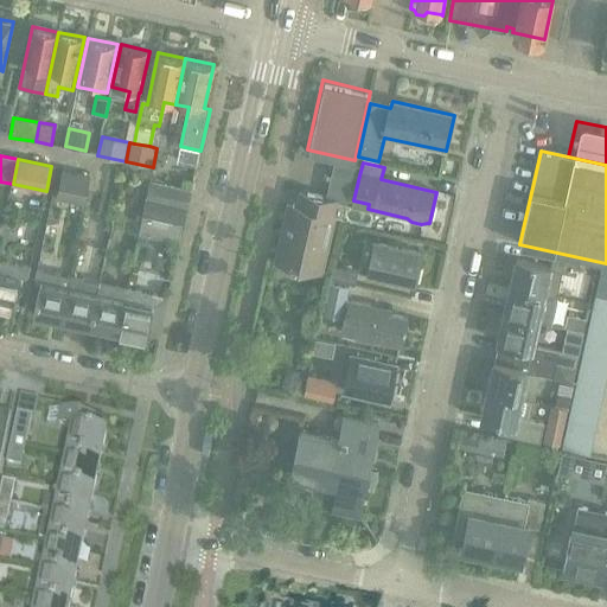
[(63,172),(58,197),(84,203),(90,178),(63,172)]
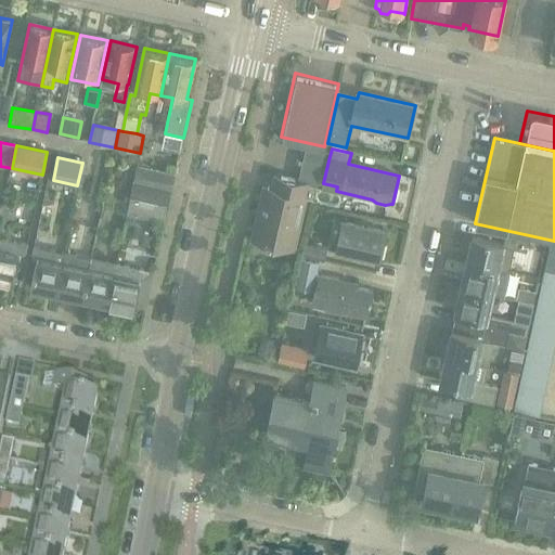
[(138,165),(134,181),(172,189),(176,172),(138,165)]
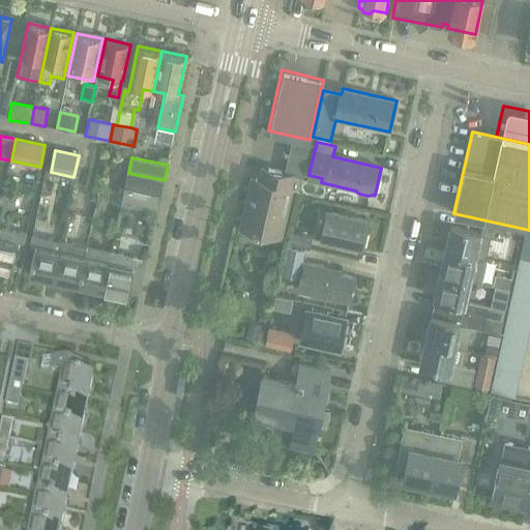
[(269,170),(266,181),(257,179),(245,228),(283,237),(294,189),(300,190),(303,177),(269,170)]
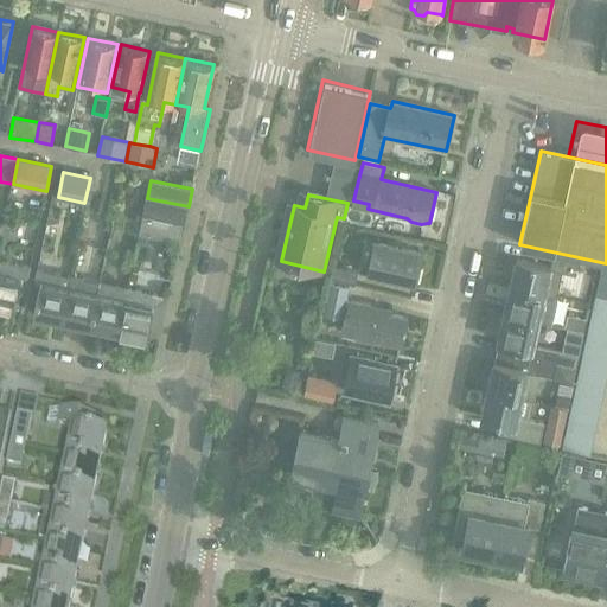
[(144,213),(155,216),(185,223),(189,206),(147,198),(144,213)]
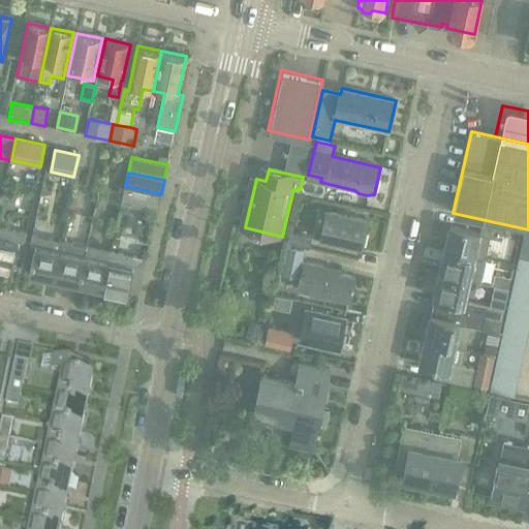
[(4,192),(1,206),(14,208),(18,194),(4,192)]
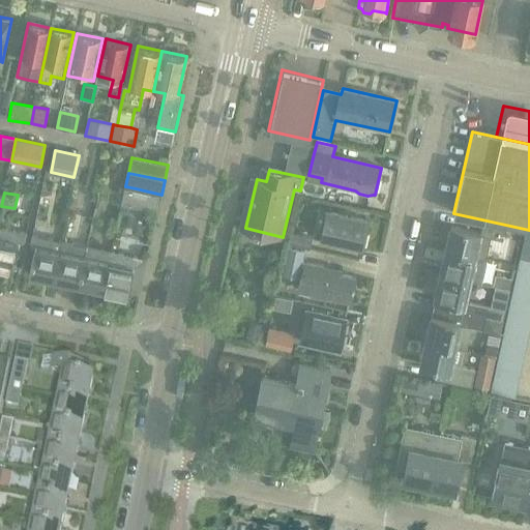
[(326,211),(320,241),(362,251),(369,221),(326,211)]
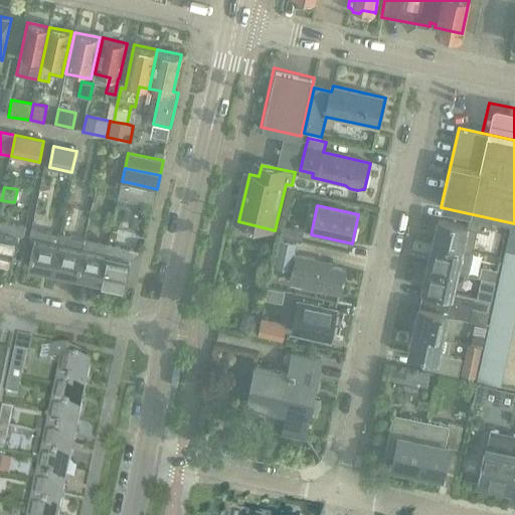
[(433,243),(464,250),(469,229),(489,233),(492,222),(469,217),(467,225),(438,219),(433,243)]
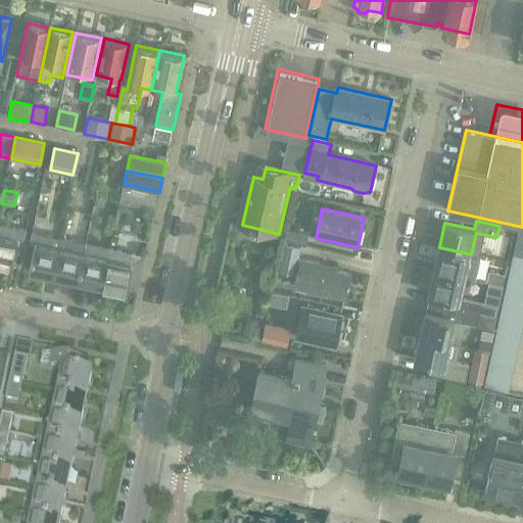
[(0,264),(13,268),(16,252),(22,253),(27,230),(0,224),(0,264)]
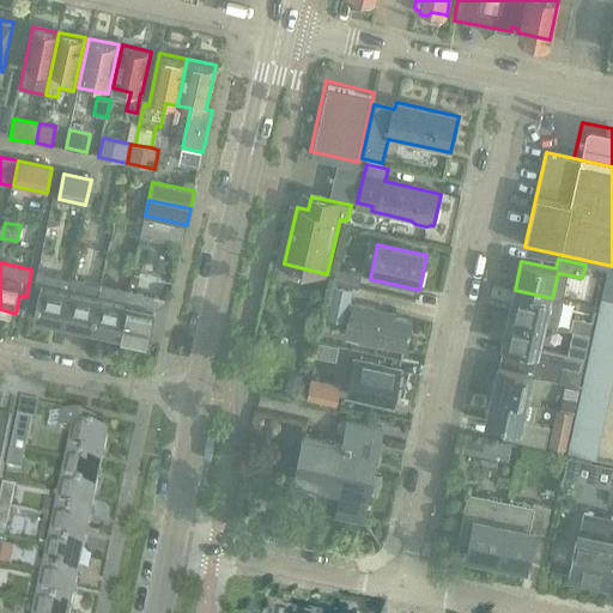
[(578,459),(595,462),(612,380),(612,268),(608,267),(568,456),(576,457),(578,459)]
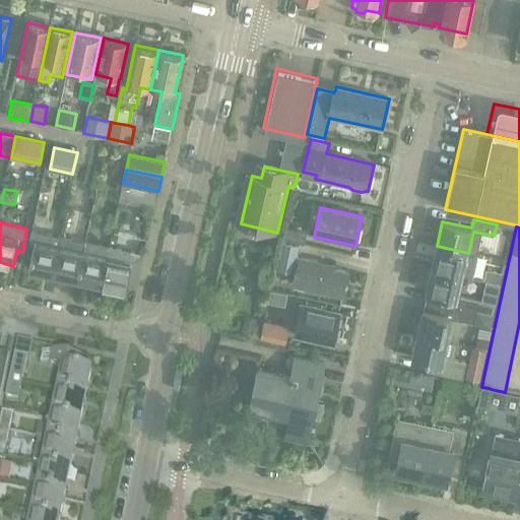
[(285,229),(282,240),(304,245),(307,234),(285,229)]
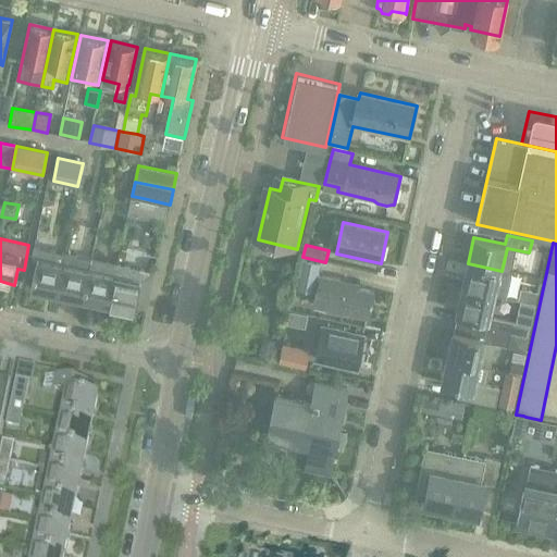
[(32,288),(59,294),(67,254),(34,246),(32,258),(38,259),(32,288)]
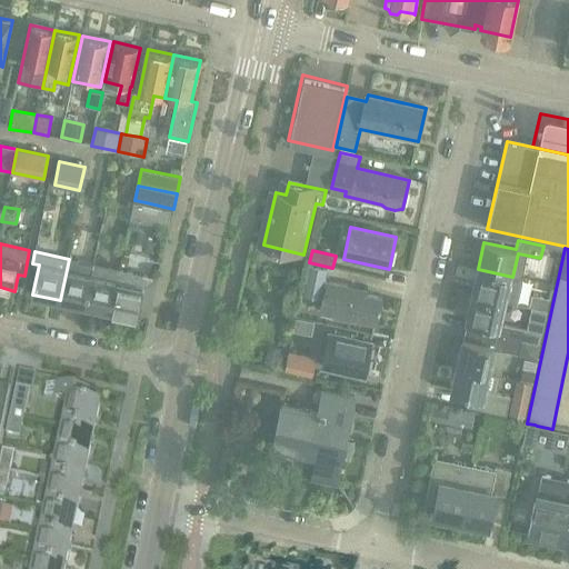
[(69,259),(60,300),(85,306),(93,263),(69,259)]
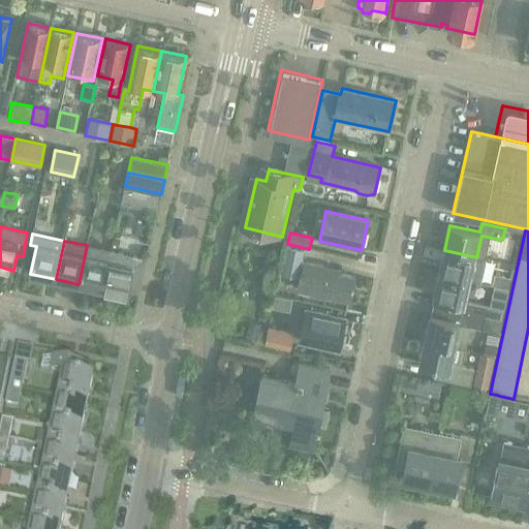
[(87,245),(79,284),(103,289),(112,250),(87,245)]
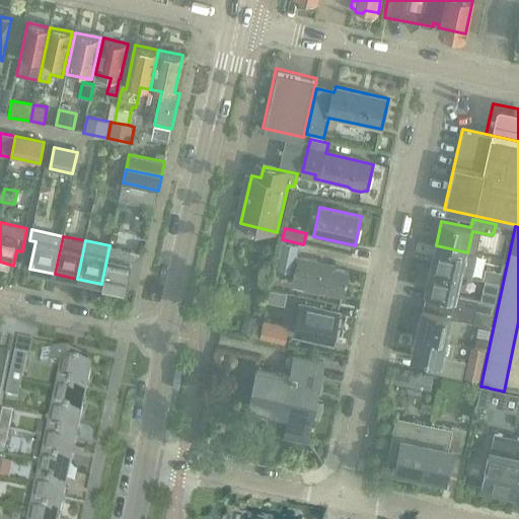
[(282,242),(276,269),(293,273),(295,273),(292,286),(305,288),(305,289),(319,292),(319,290),(344,295),(349,273),(334,270),(317,266),(318,262),(298,257),(296,257),(299,245),(282,242)]
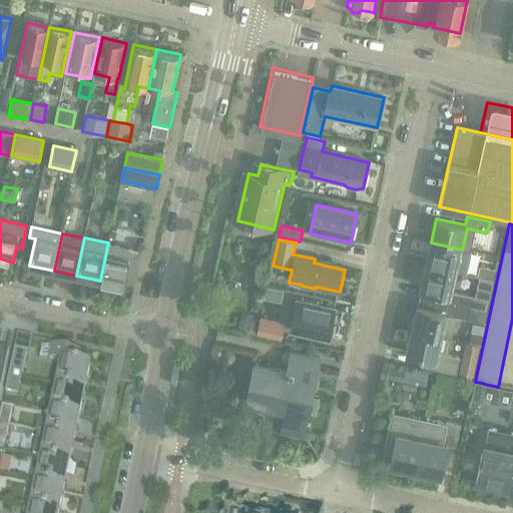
[(108,242),(100,281),(124,286),(125,281),(135,283),(142,249),(108,242)]
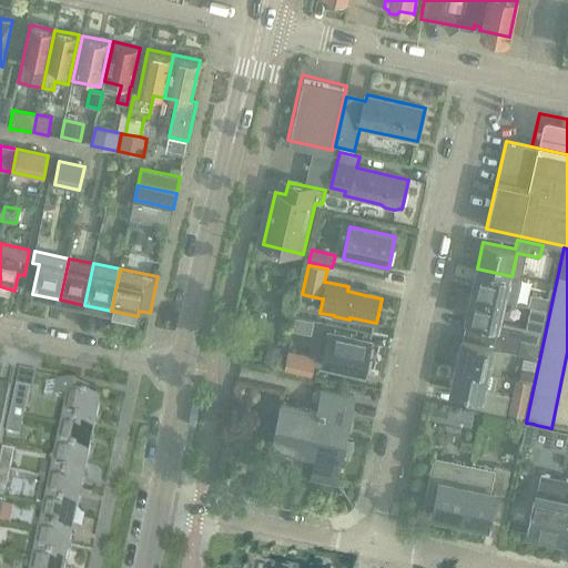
[(477,269),(472,294),(506,302),(511,276),(477,269)]
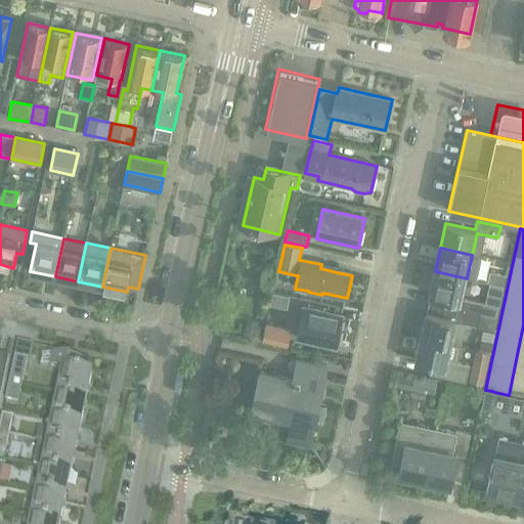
[(460,302),(457,310),(481,316),(481,314),(496,318),(499,307),(463,299),(467,278),(435,271),(430,296),(460,302)]
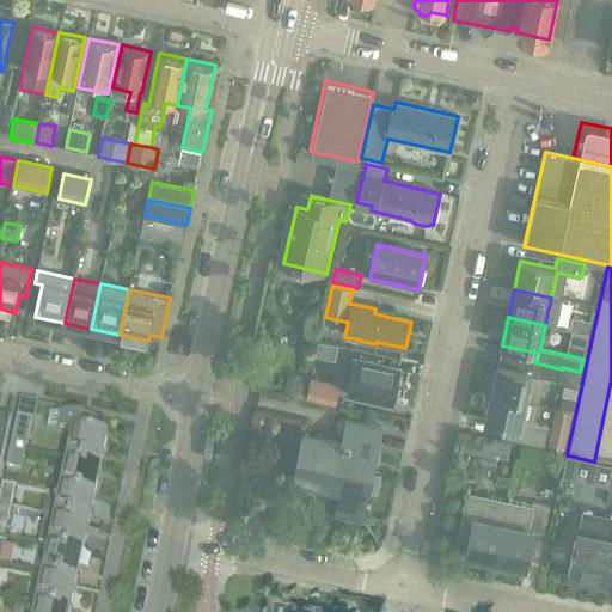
[(573,318),(570,330),(589,334),(592,323),(573,318)]
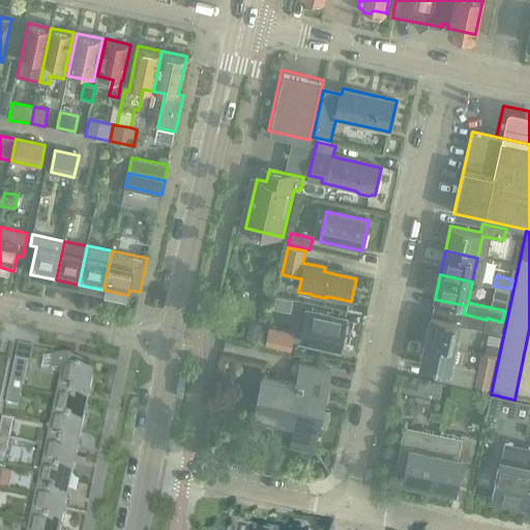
[(305,311),(299,343),(340,351),(347,319),(305,311)]
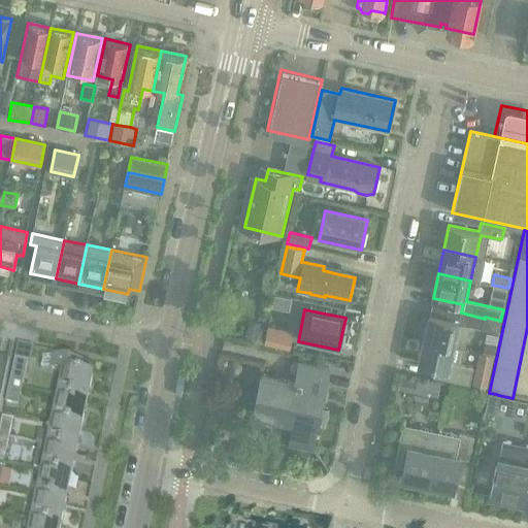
[(429,315),(424,339),(456,347),(456,348),(464,350),(469,327),(499,333),(501,321),(500,321),(485,317),(485,319),(461,312),(459,322),(429,315)]
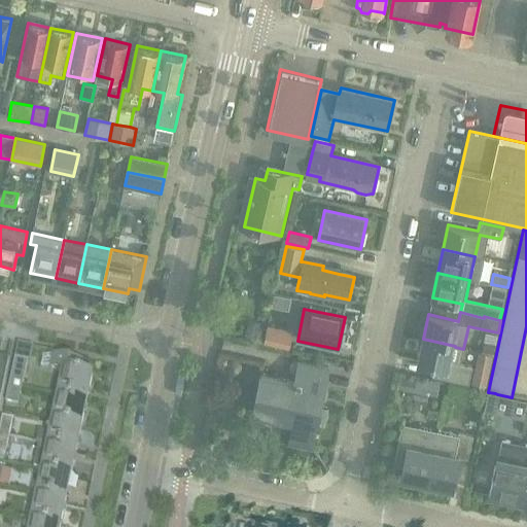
[(249,320),(245,337),(257,340),(261,323),(249,320)]
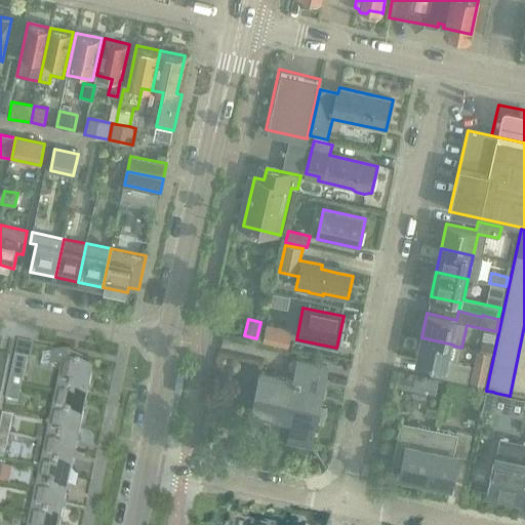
[(268,326),(264,342),(288,348),(291,330),(268,326)]
